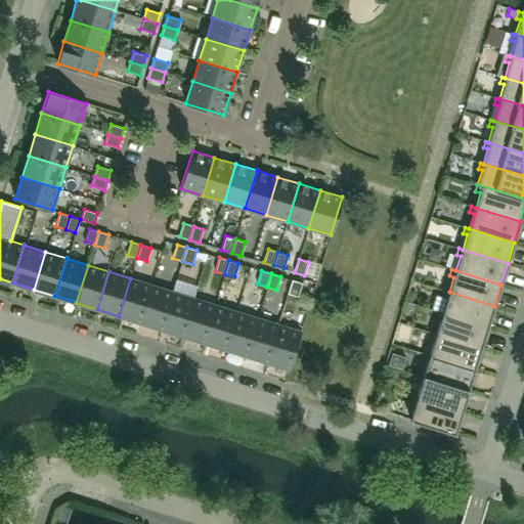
[(139,322),(151,285),(130,278),(119,316),(139,322)]
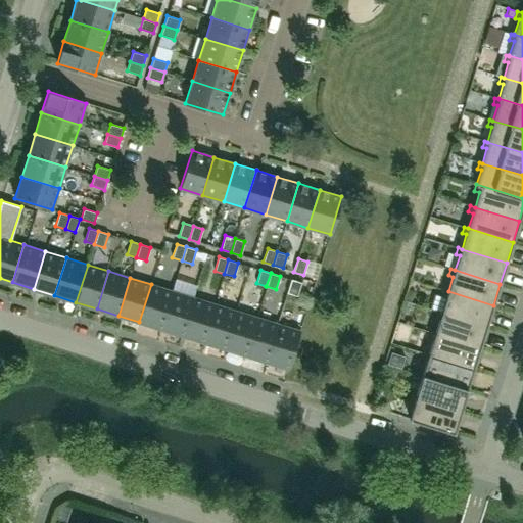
[(297,296),(301,282),(291,279),(287,293),(297,296)]
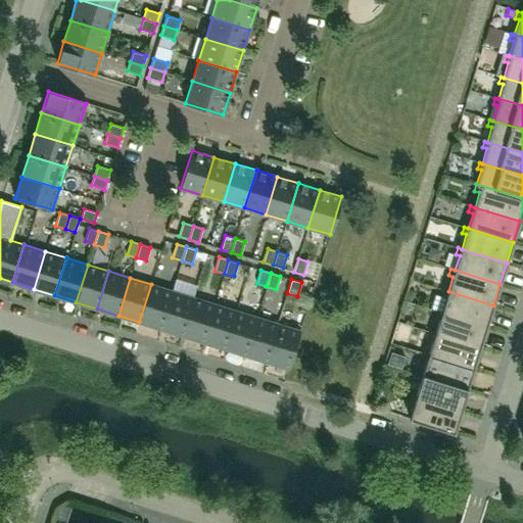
[(160,329),(173,291),(151,284),(139,322),(160,329)]
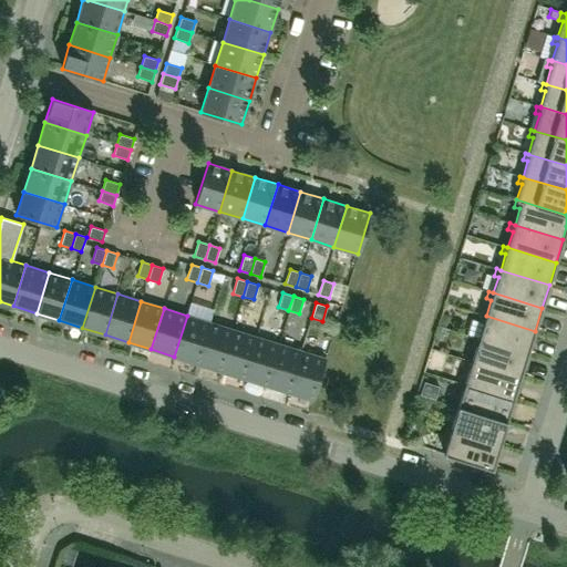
[(535,331),(486,316),(482,315),(480,321),(484,322),(478,339),(527,353),(535,331)]
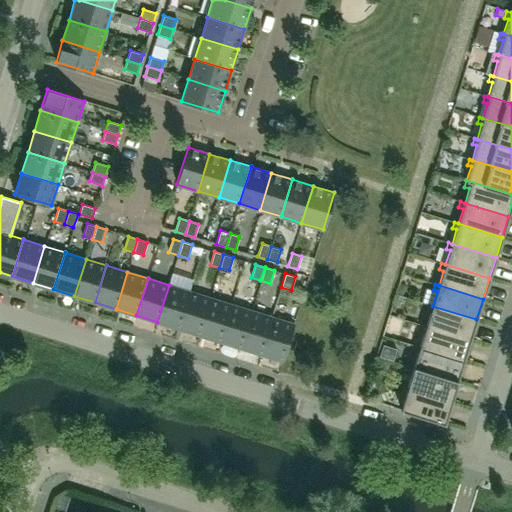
[(178,328),(189,291),(169,285),(157,322),(178,328)]
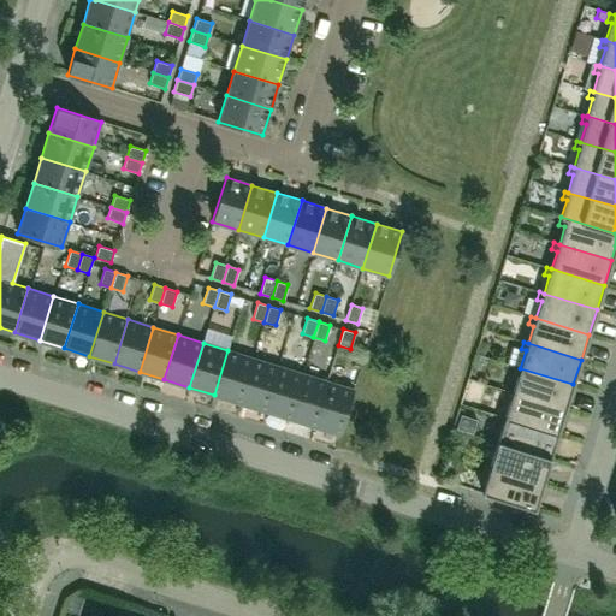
[(238,403),(253,359),(227,350),(214,395),(238,403)]
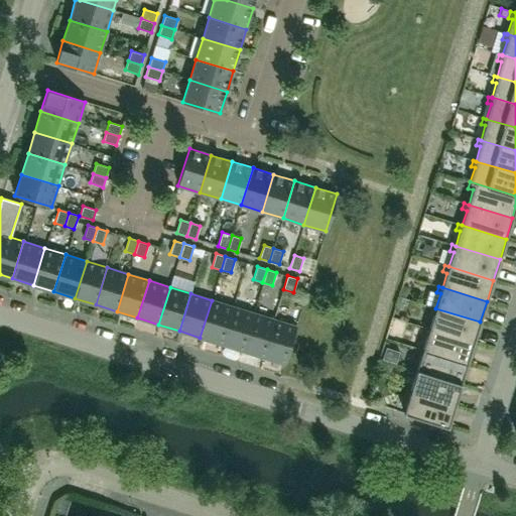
[(221,344),(233,306),(212,300),(200,338),(221,344)]
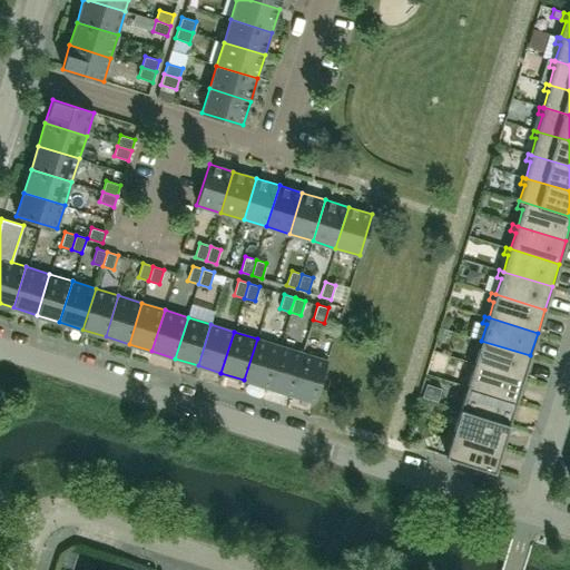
[(267,386),(279,345),(257,338),(244,380),(267,386)]
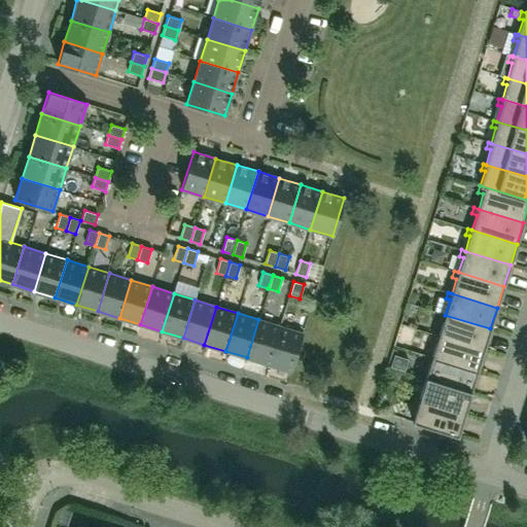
[(490,328),(445,315),(441,313),(438,320),(444,321),(438,336),(484,350),(490,328)]
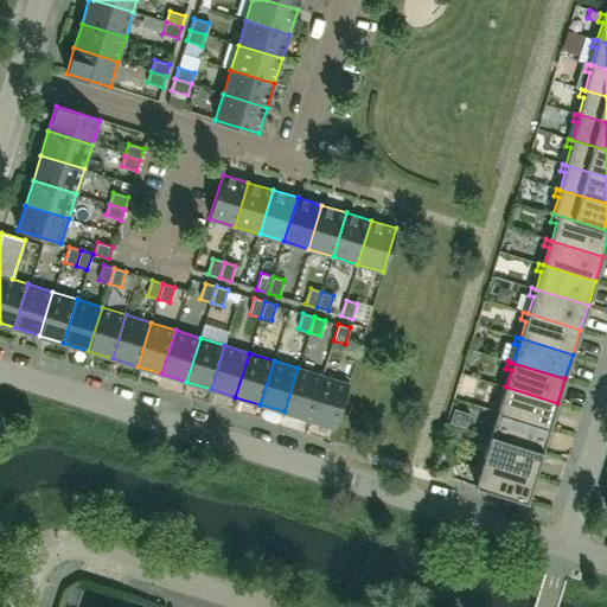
[(310,420),(323,376),(298,368),(285,411),(310,420)]
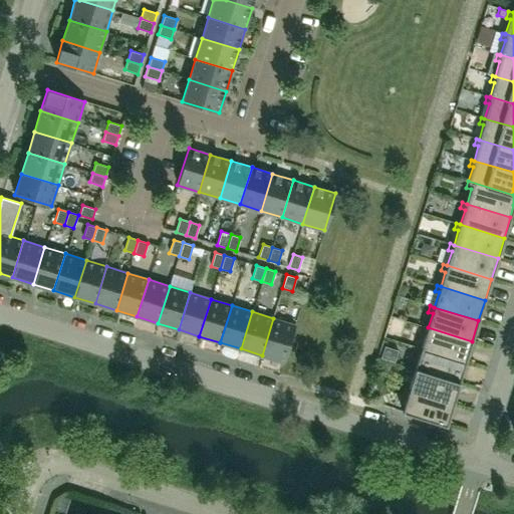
[(283,361),(294,324),(273,318),(262,355),(283,361)]
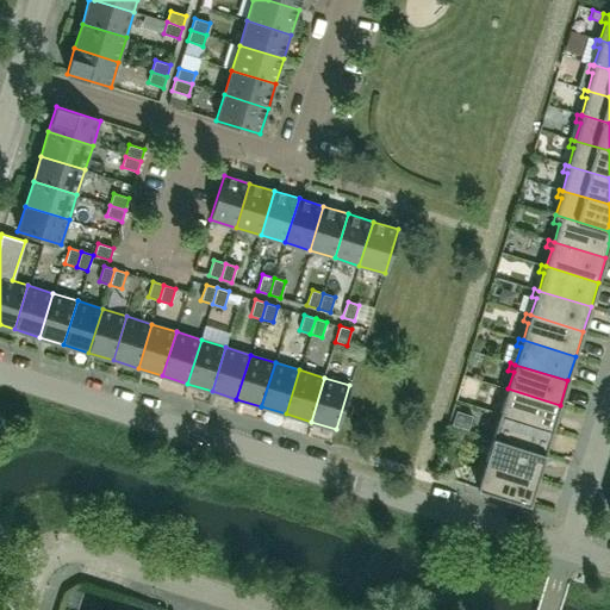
[(560,405),(508,388),(503,387),(500,394),(505,397),(500,414),(552,430),(560,405)]
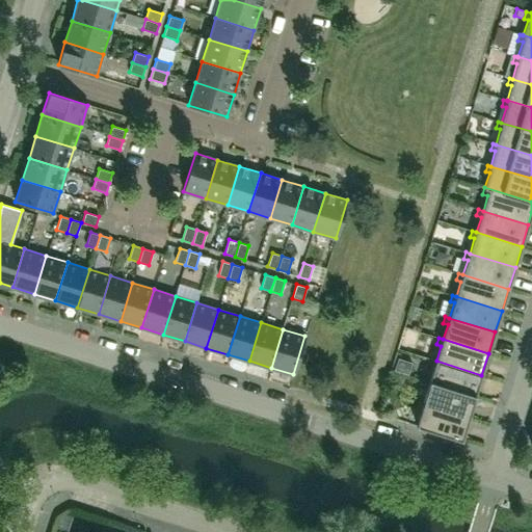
[(481,375),(436,361),(432,360),(430,366),(434,367),(429,382),(475,396),(481,375)]
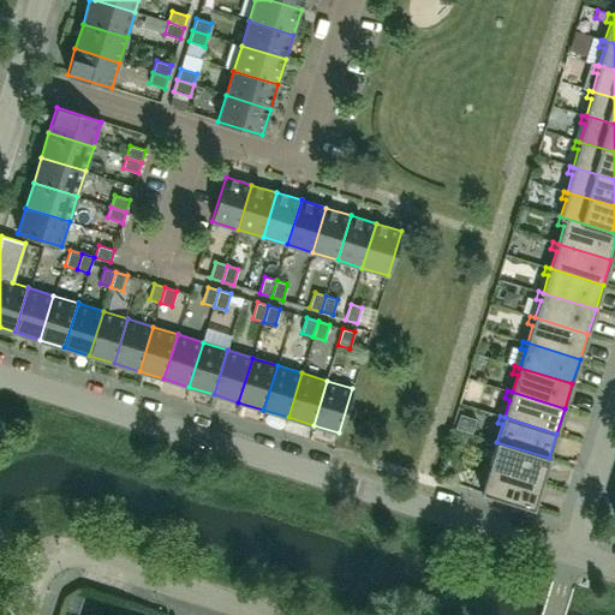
[(542,483),(549,458),(496,442),(491,440),(489,447),(494,449),(489,466),(542,483)]
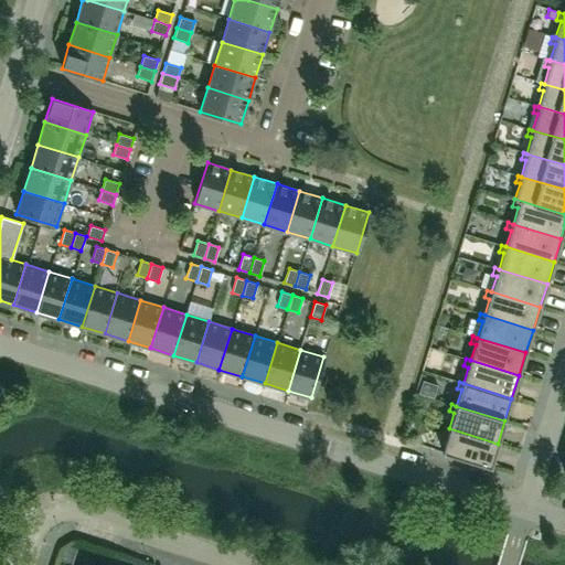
[(498,444),(449,428),(445,427),(443,434),(447,435),(441,452),(490,467),(498,444)]
